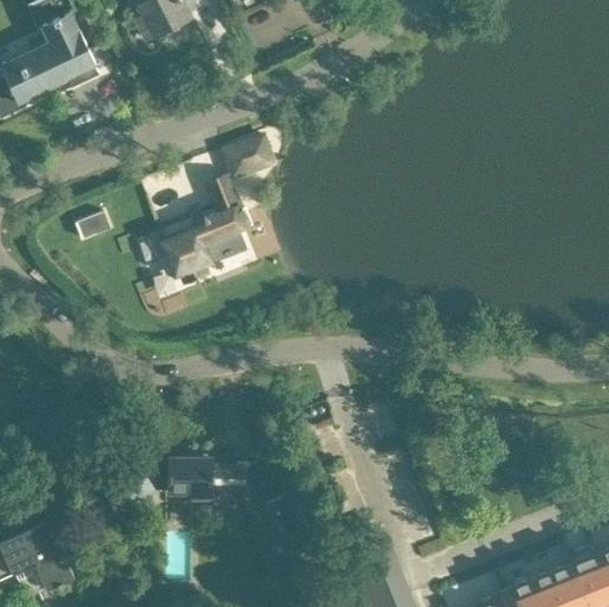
[(7,80),(0,82),(0,103),(6,115),(1,117),(2,121),(28,109),(24,101),(47,91),(68,80),(72,88),(73,87),(100,74),(96,64),(97,63),(80,30),(79,30),(72,16),(79,12),(73,0),(49,0),(59,19),(43,26),(51,43),(4,66),(1,67),(7,80)]
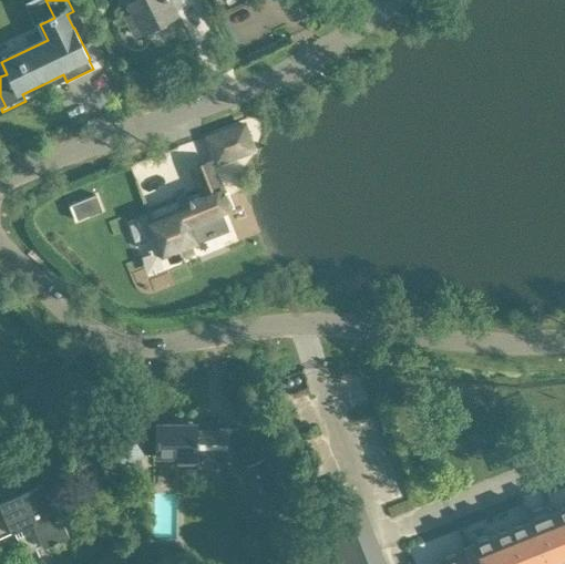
[(125,0),(134,17),(127,19),(137,39),(177,18),(170,2),(173,0),(125,0)]
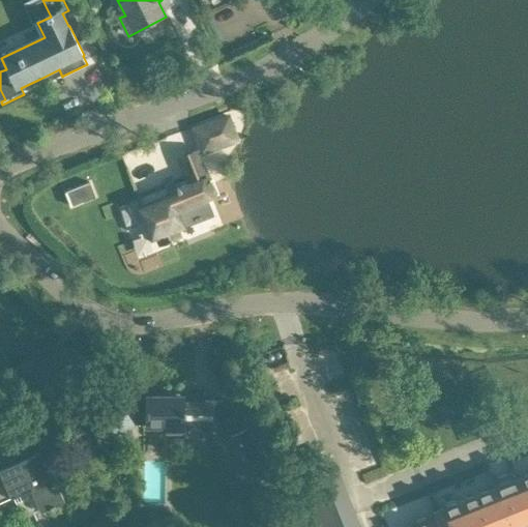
[(203,153),(203,155),(204,155),(238,143),(230,118),(195,130),(203,153)]
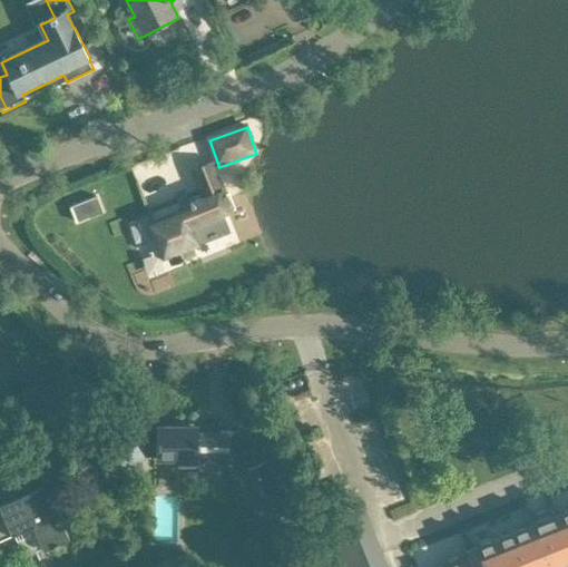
[(193,209),(153,225),(166,260),(170,258),(174,265),(182,262),(183,263),(187,261),(186,260),(194,256),(192,251),(195,248),(212,242),(232,234),(224,215),(235,211),(229,196),(226,197),(222,186),(213,165),(195,173),(206,199),(192,206),(193,209)]
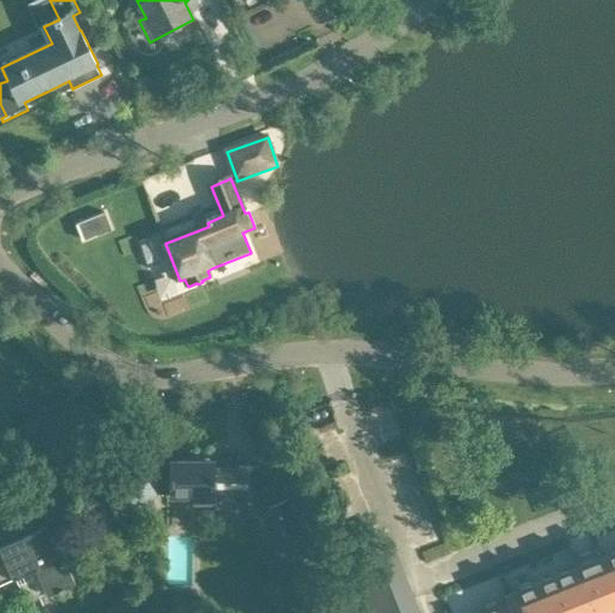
[(105,214),(78,225),(85,242),(112,231),(105,214)]
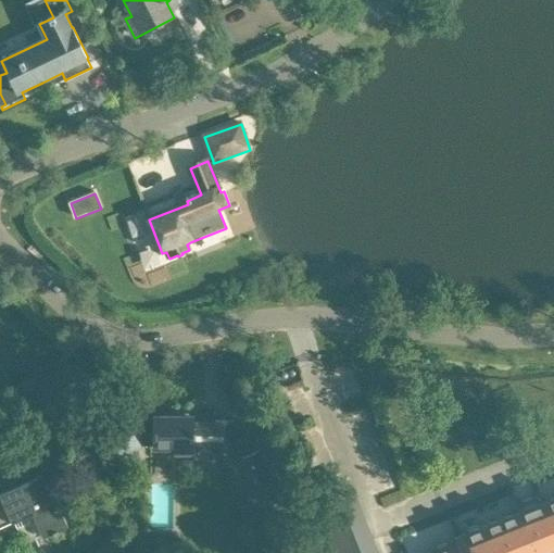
[(154,432),(142,432),(134,425),(118,425),(111,434),(111,448),(118,454),(134,454),(142,449),(154,448),(154,450),(175,450),(175,455),(194,455),(194,452),(216,452),(216,455),(235,455),(235,424),(216,424),(216,426),(194,426),(194,419),(154,419),(154,432)]
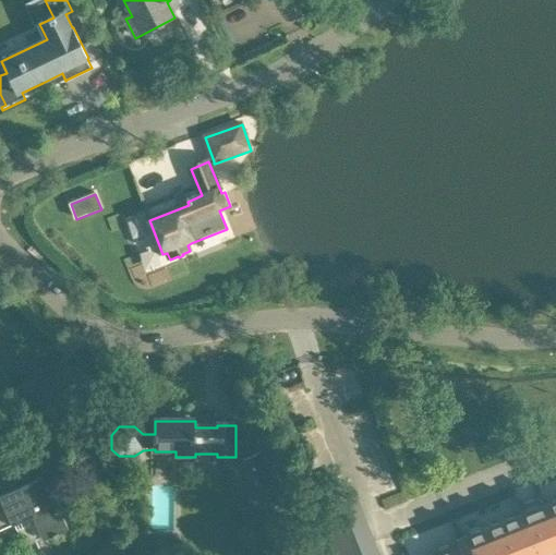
[(278,449),(253,457),(249,443),(238,443),(238,448),(240,456),(236,457),(238,461),(227,463),(239,501),(246,498),(252,515),(294,502),(278,449)]
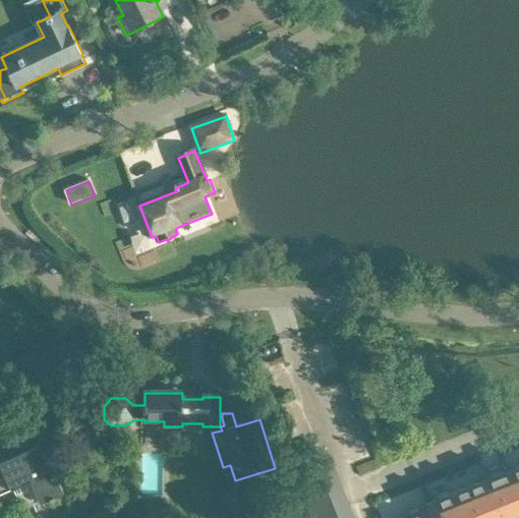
[(16,455),(15,455),(10,457),(12,459),(0,464),(0,497),(32,483),(41,505),(51,501),(52,503),(56,502),(55,499),(64,495),(50,465),(42,446),(19,456),(18,456),(18,455),(17,455),(16,455)]
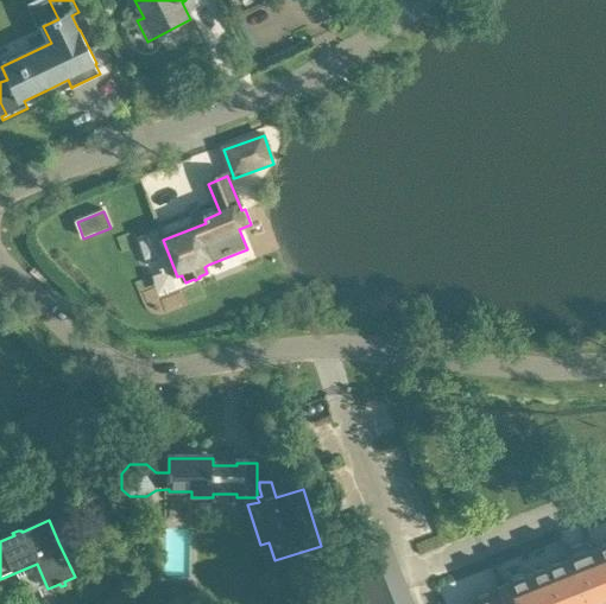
[(605,603),(605,547),(595,551),(586,545),(570,551),(568,563),(502,589),(506,599),(496,603),(605,603)]
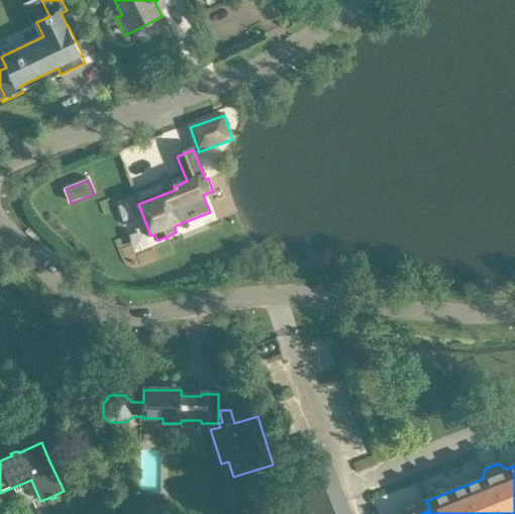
[(85,469),(71,474),(62,478),(67,490),(76,486),(97,477),(93,470),(86,473),(85,469)]
